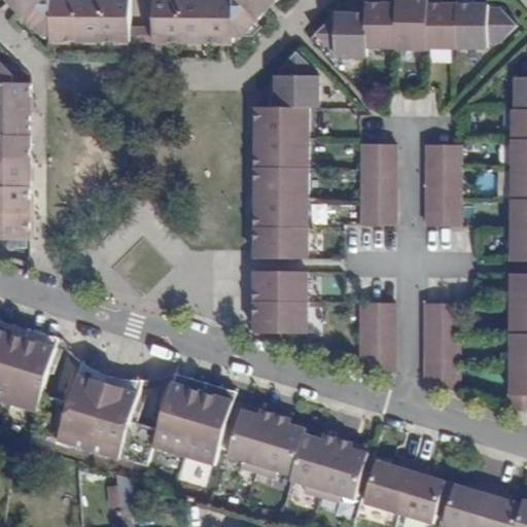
[(51,0),(29,0),(23,6),(44,31),(53,31),(51,0)]
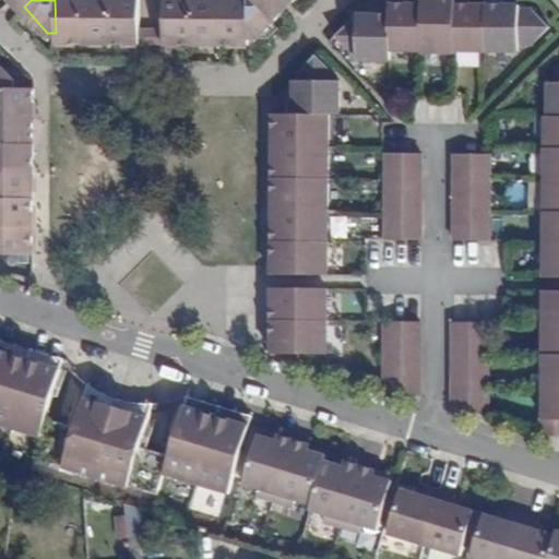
[(55,0),(56,33),(56,40),(83,40),(83,0),(55,0)]
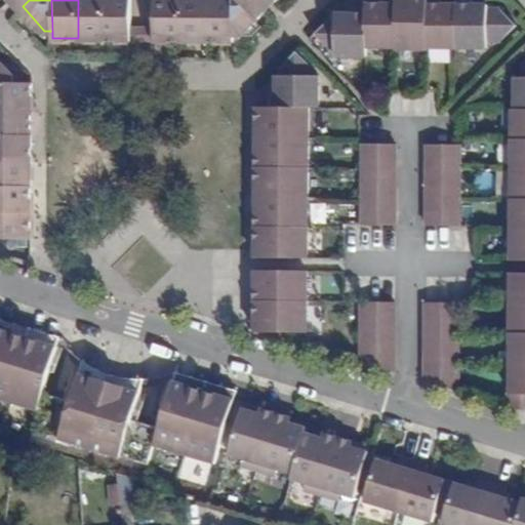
[(104,0),(78,0),(78,38),(104,38),(104,0)]
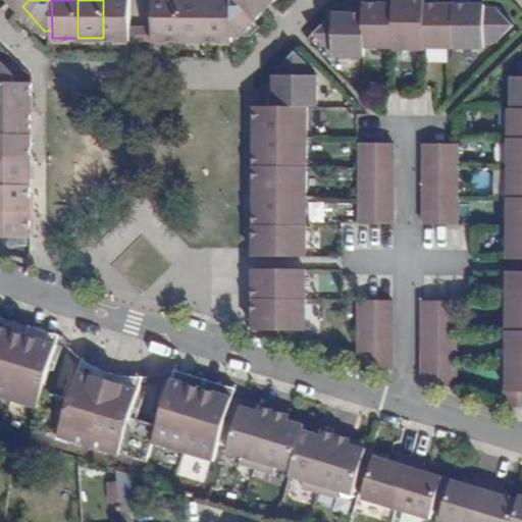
[(128,0),(103,0),(103,38),(129,38),(129,28),(128,0)]
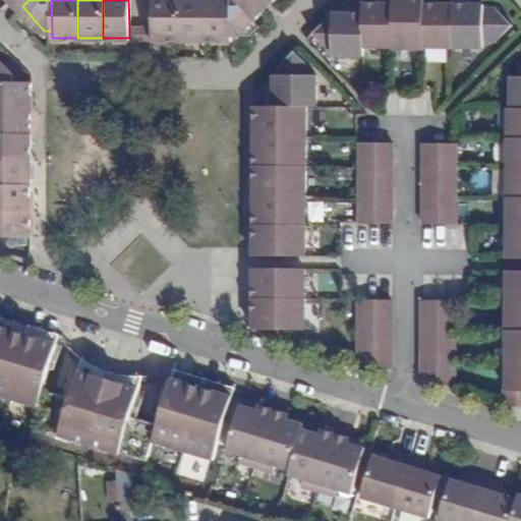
[(153,0),(153,27),(153,39),(178,39),(178,0),(153,0)]
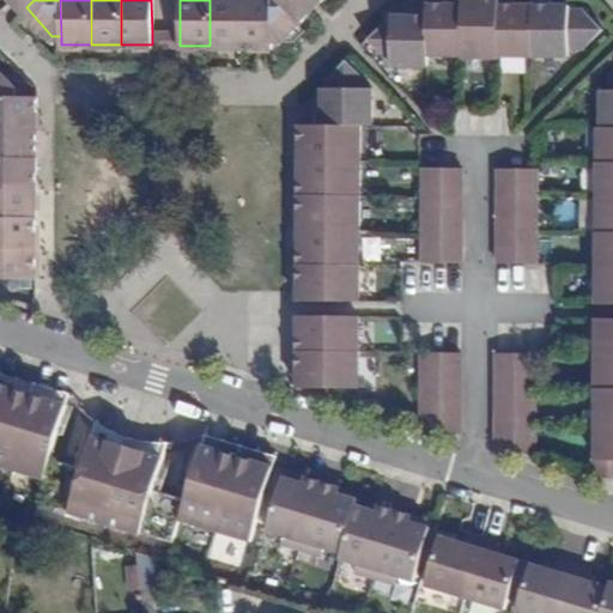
[(240,0),(210,0),(210,46),(240,46),(240,0)]
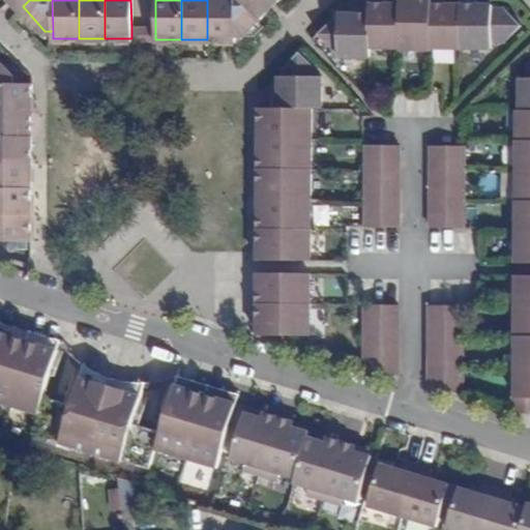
[(233,39),(234,33),(233,0),(207,0),(207,39),(233,39)]
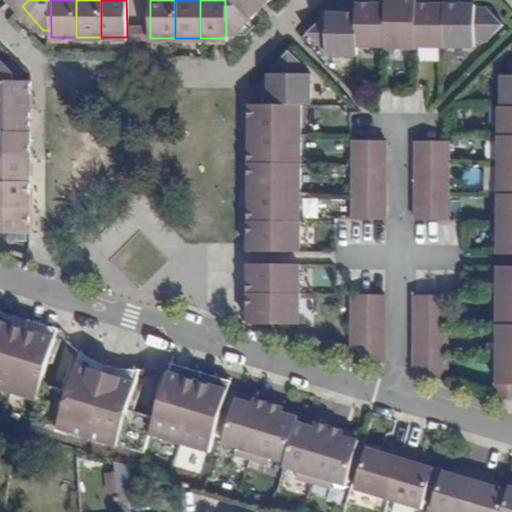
[(235,32),(257,10),(247,0),(225,0),(226,32),(235,32)]
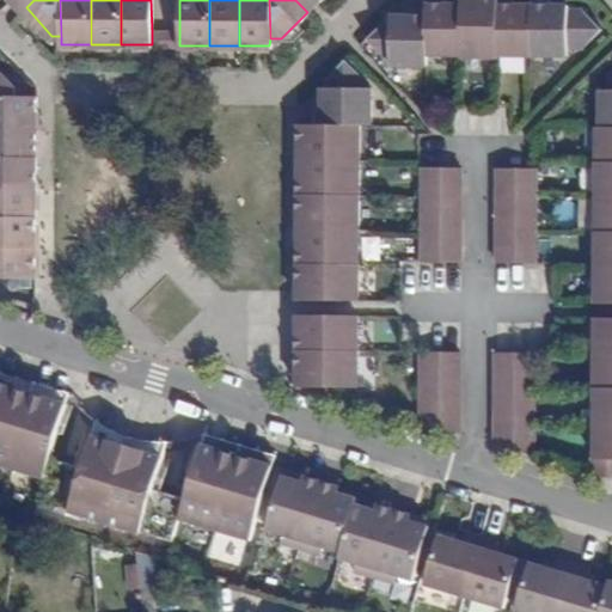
[(318,0),(295,0),(307,12),(318,0)]
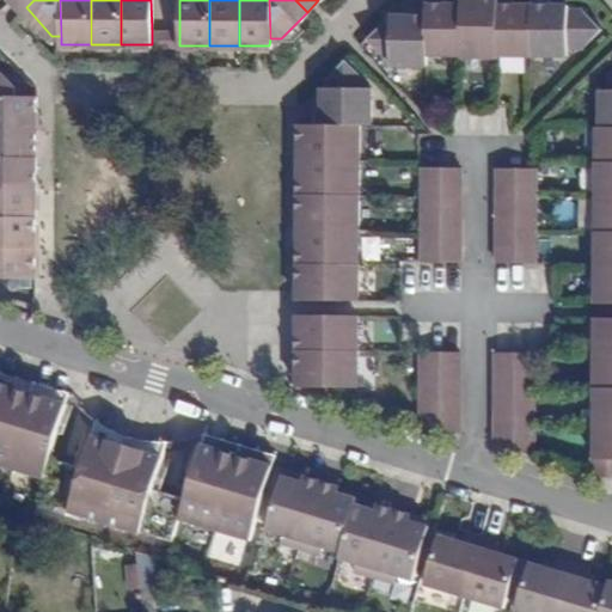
[(379,14),(361,32),(385,34),(385,53),(386,60),(420,61),(420,50),(420,0),(399,0),(401,1),(399,7),(393,7),(386,7),(385,14),(379,14)]
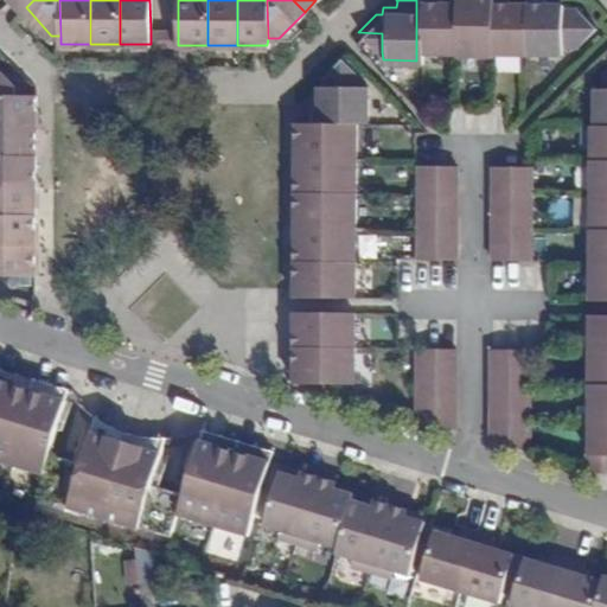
[(416,0),(416,50),(452,50),(451,0),(416,0)]
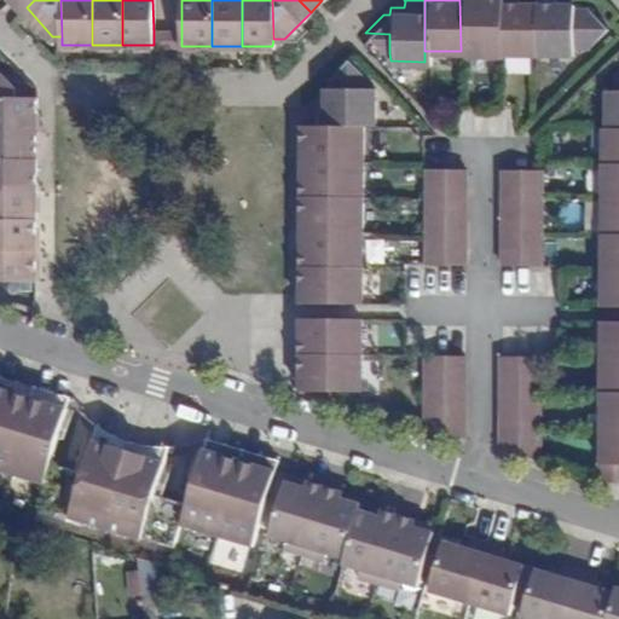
[(460,0),(461,51),(461,55),(497,53),(497,51),(497,0),(460,0)]
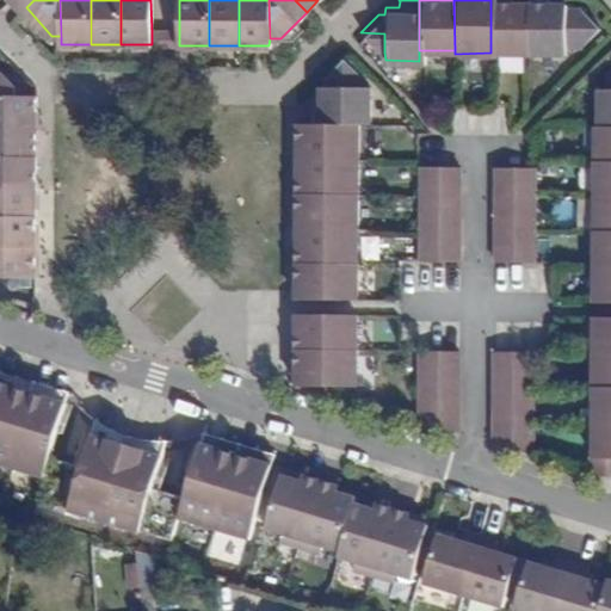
[(491,0),(491,50),(528,50),(528,0),(491,0)]
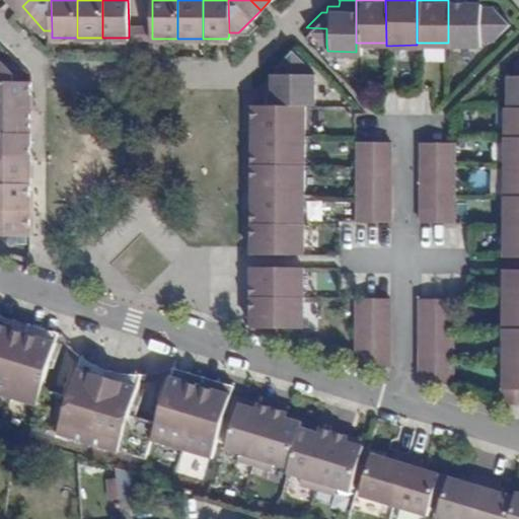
[(448,0),(448,43),(475,43),(475,39),(476,22),(503,22),(488,5),(476,4),(476,0),(448,0)]
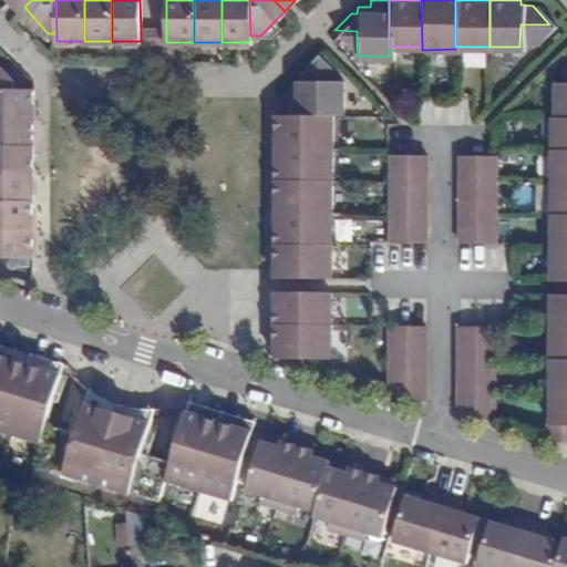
[(521,24),(519,42),(534,42),(549,24),(521,24)]
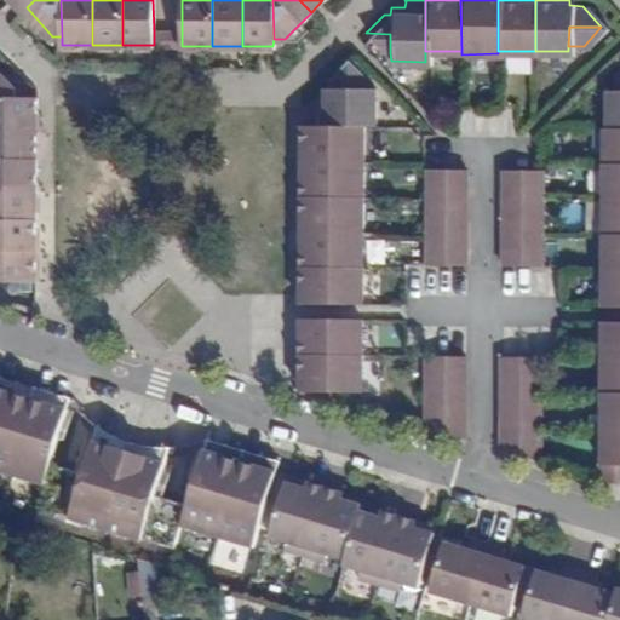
[(167,33),(154,33),(154,45),(166,46),(182,46),(182,33),(167,33)]
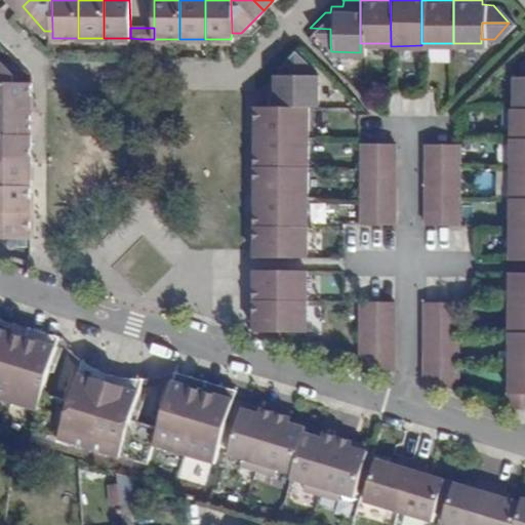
[(330,29),(310,28),(325,45),(330,45),(330,29)]
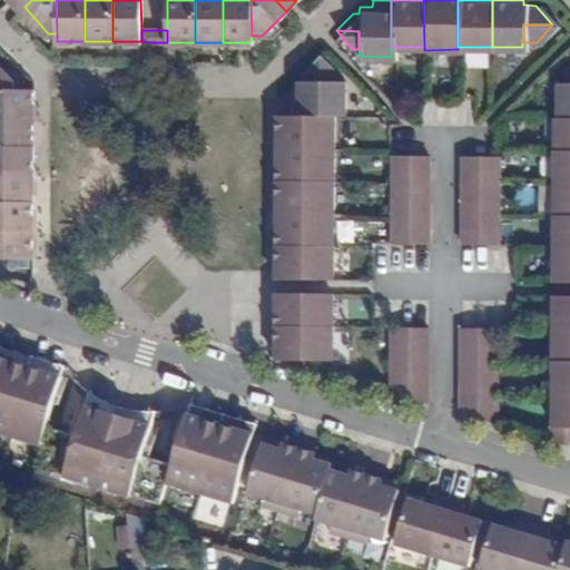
[(313,53),(297,69),(297,79),(292,79),(291,87),(291,96),(283,95),(283,111),(325,112),(335,111),(335,79),(331,79),(313,79),(313,53)]
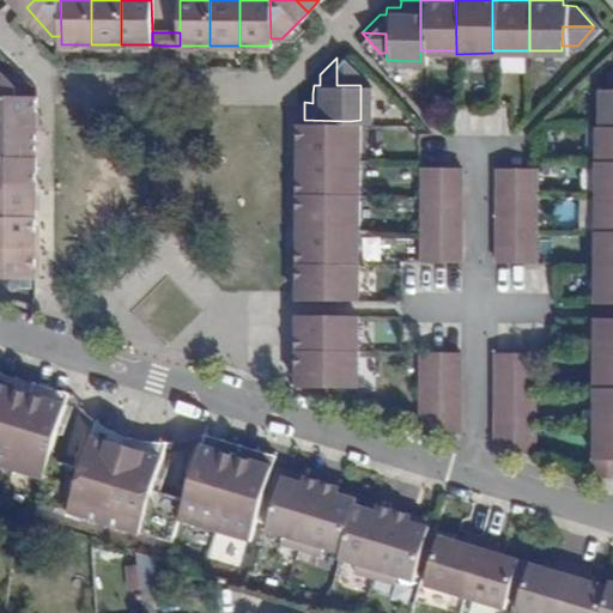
[(356,79),(337,58),(337,85),(356,85),(356,79)]
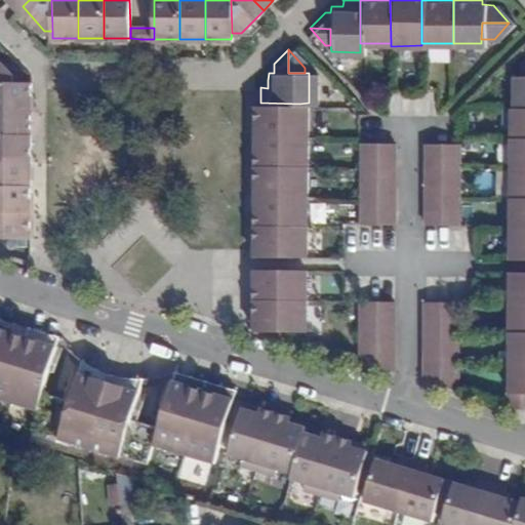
[(524,73),(524,49),(515,59),(515,73),(524,73)]
